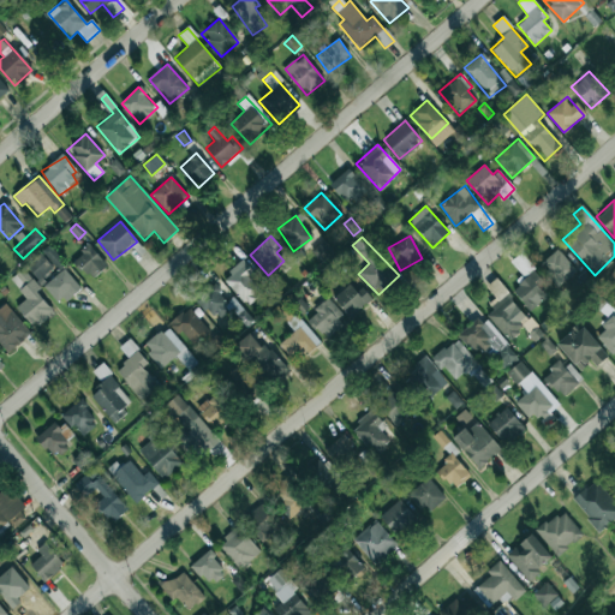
[(334,252),(324,240),(310,252),(321,263),(334,252)]
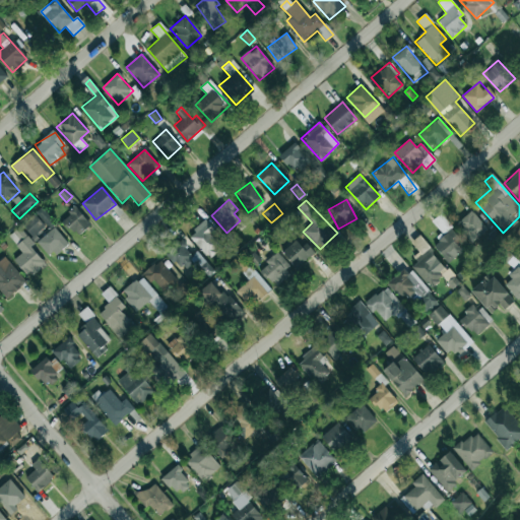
[(22,225),(33,237),(46,225),(49,230),(56,223),(42,207),(22,225)]
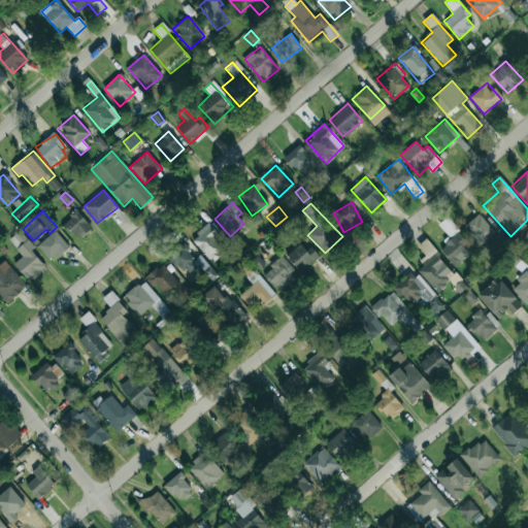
[(92,229),(77,210),(63,222),(76,240),(92,229)]
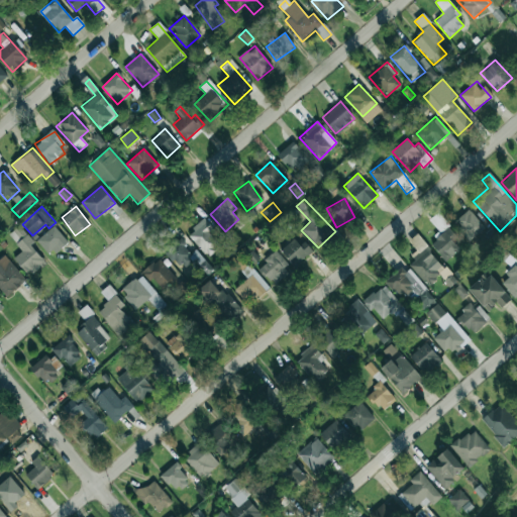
[(453,222),(469,240),(484,228),(469,209),(453,222)]
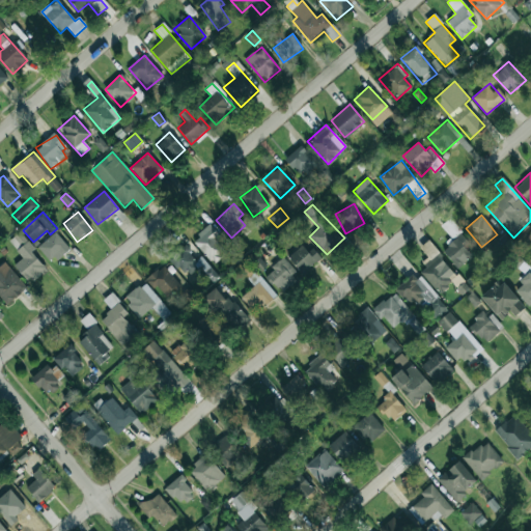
[(457,268),(471,255),(465,248),(470,243),(449,219),(441,226),(453,241),(442,251),(457,268)]
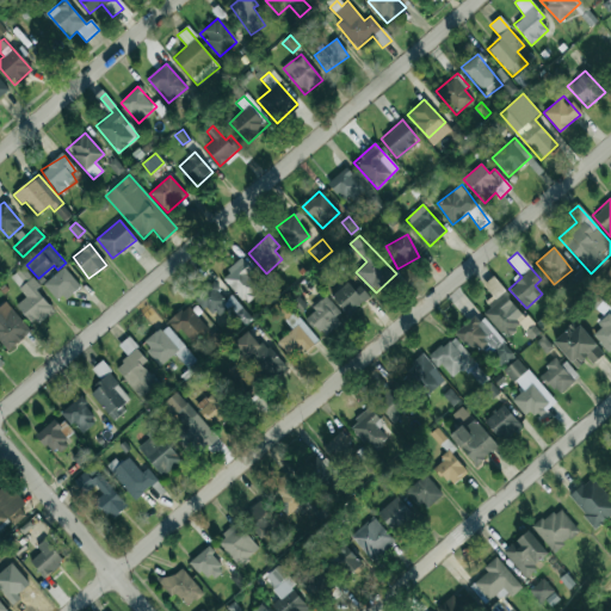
[(245,303),(266,284),(241,258),(221,277),(245,303)]
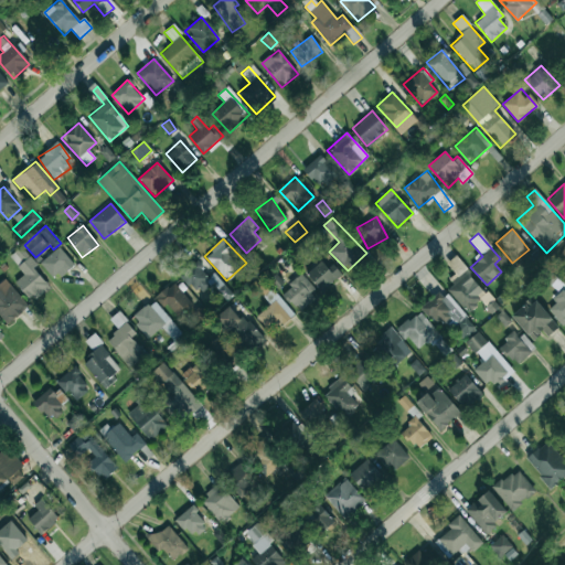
[(36,264),(21,246),(9,257),(24,274),(14,283),(32,302),(50,287),(33,267),(36,264)]
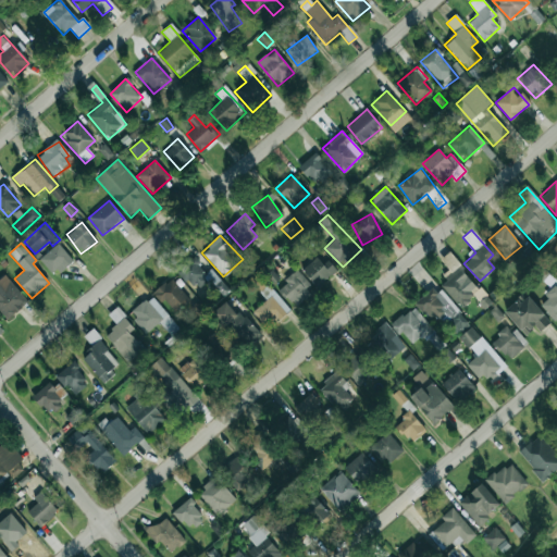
[(40,259),(57,276),(74,261),(58,244),(40,259)]
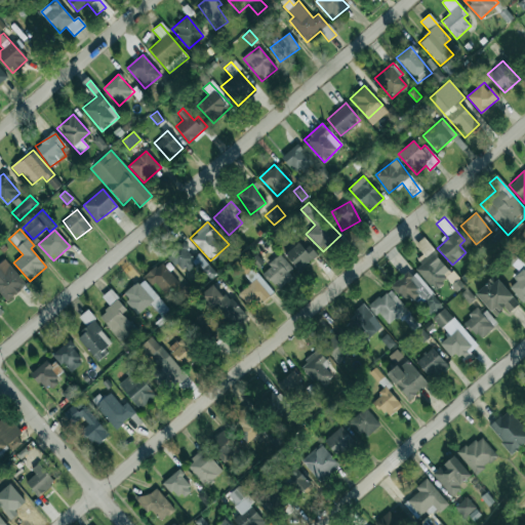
[(453,273),(421,239),(415,245),(426,256),(413,267),(434,290),(453,273)]
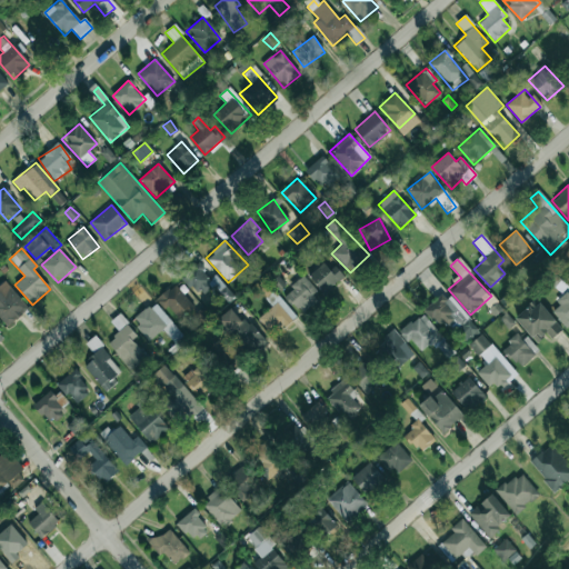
[(326,293),(342,277),(325,260),(308,277),(326,293)]
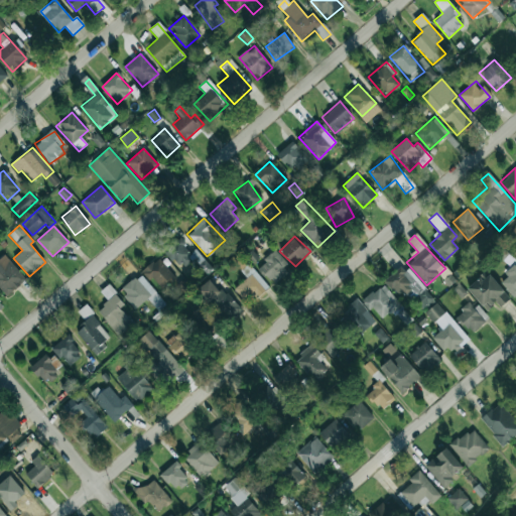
[(192,258),(198,265),(204,260),(195,248),(189,251),(179,238),(163,250),(177,269),(192,258)]
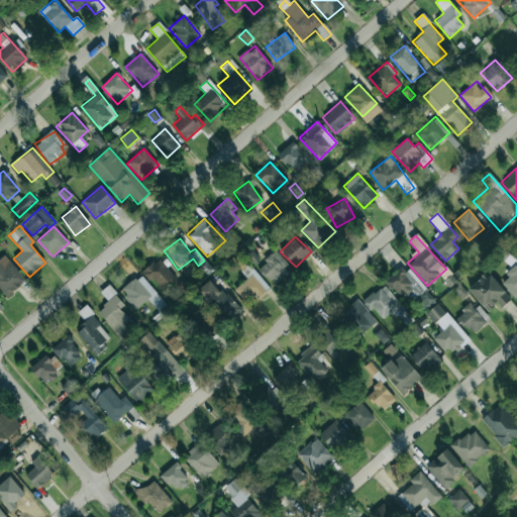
[(257,268),(274,286),(291,271),(275,252),(257,268)]
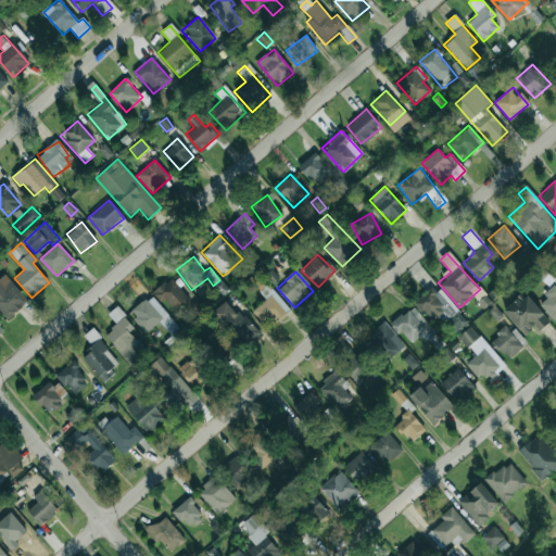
[(0,310),(8,318),(27,302),(5,275),(0,278),(0,310)]
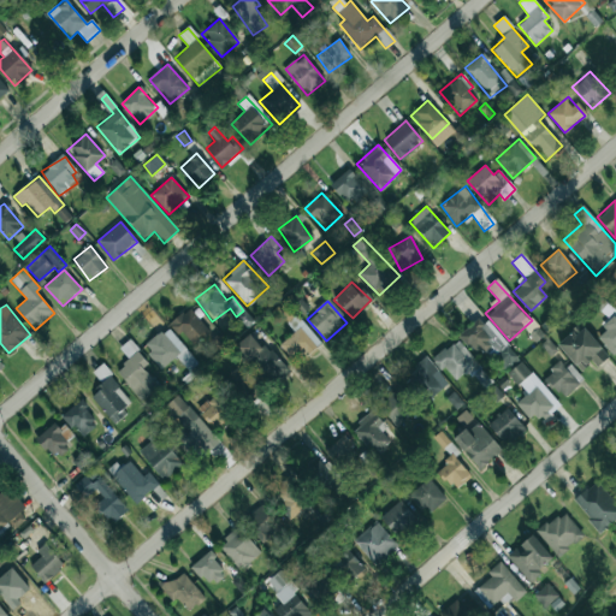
[(171,324),(193,348),(209,331),(188,308),(171,324)]
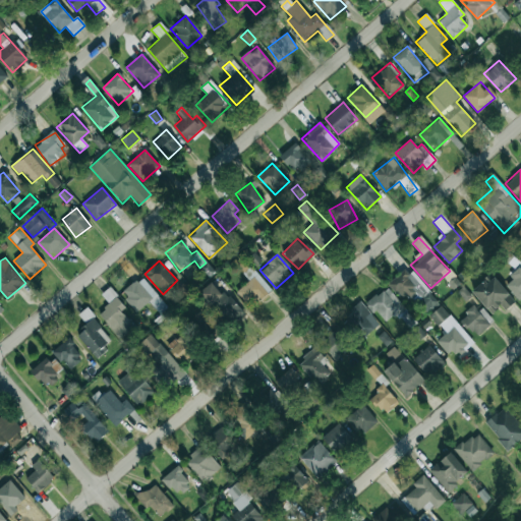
[(271,289),(250,267),(243,274),(249,280),(236,292),(250,308),(271,289)]
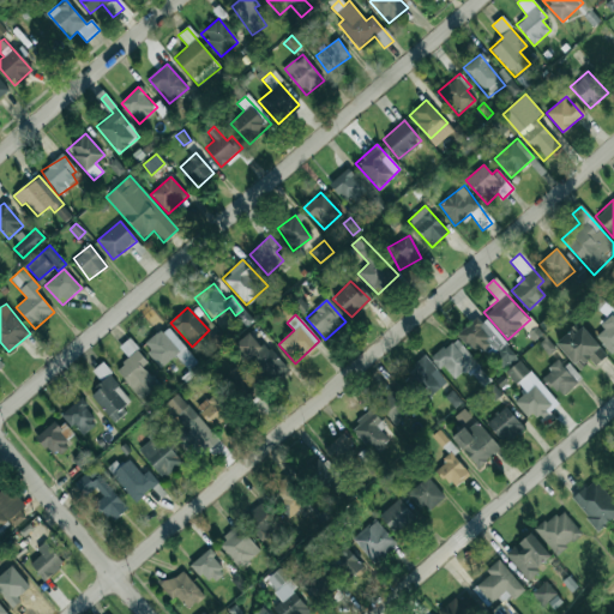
[(480,314),(459,332),(483,360),(492,353),(505,367),(517,356),(480,314)]
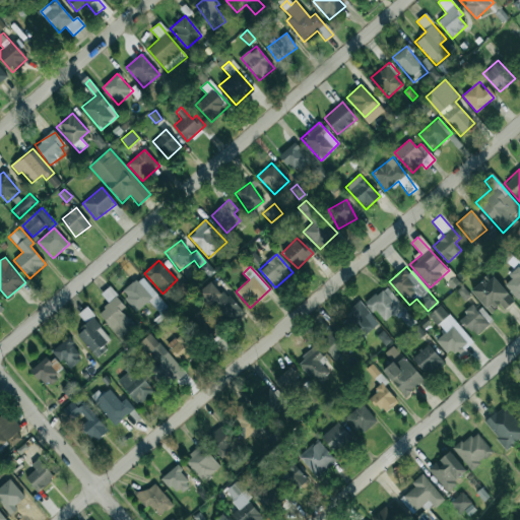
[(517,299),(519,296),(519,267),(504,282),(517,299)]
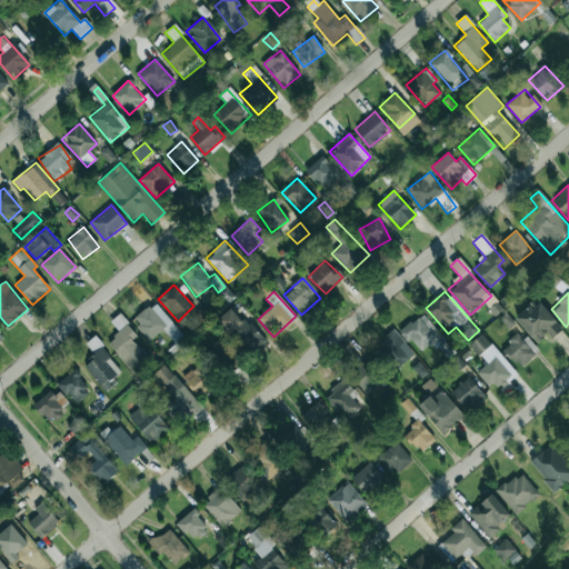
[(546,335),(551,340),(562,329),(537,300),(516,319),(537,342),(546,335)]
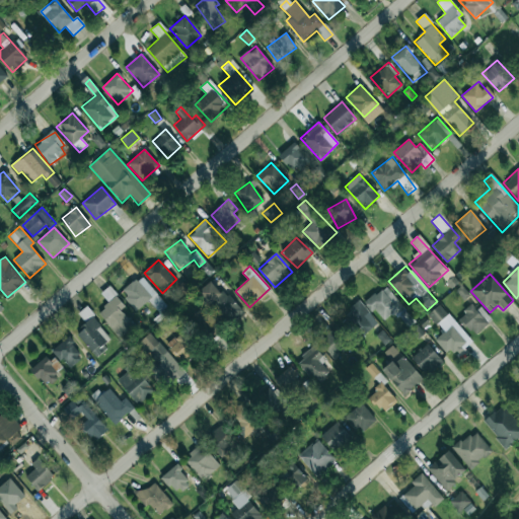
[(149,300),(158,313),(166,308),(143,275),(121,291),(134,311),(149,300)]
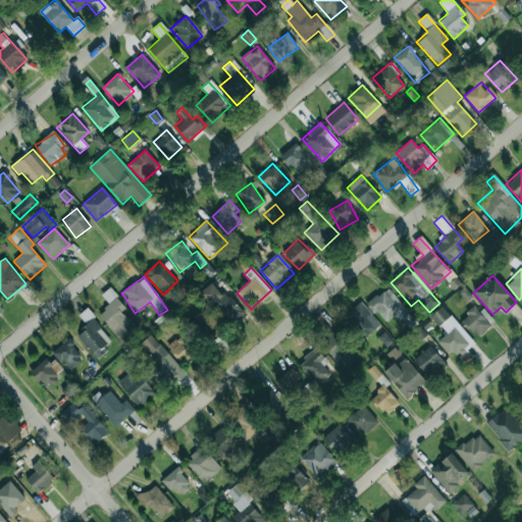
[(200,293),(227,328),(243,316),(215,280),(200,293)]
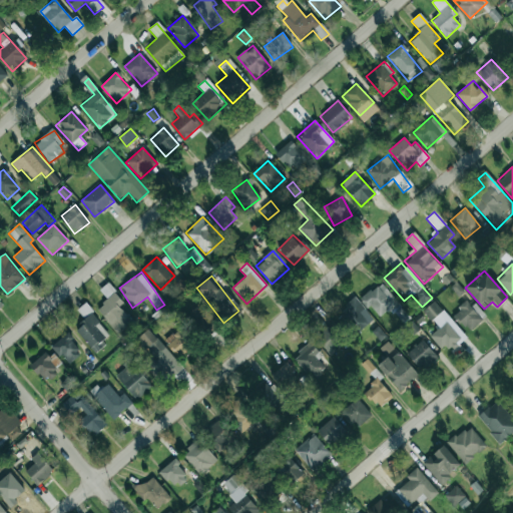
[(378,319),(398,304),(381,283),(362,298),(378,319)]
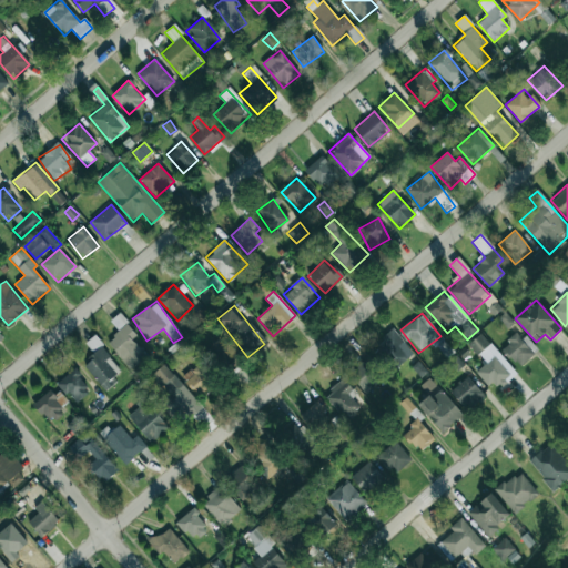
[(146,357),(131,338),(137,335),(119,314),(110,321),(119,332),(107,342),(131,371),(146,357)]
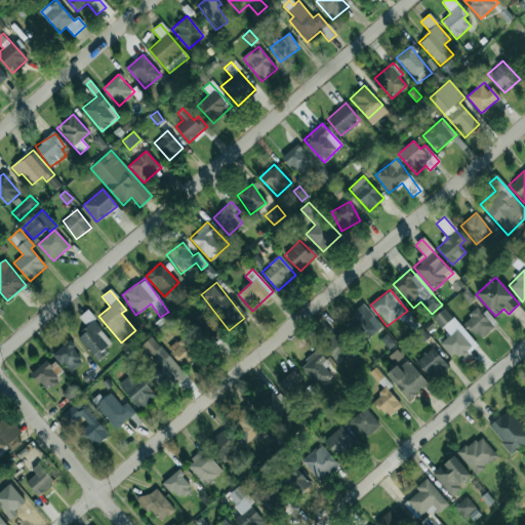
[(346,321),(365,341),(382,326),(363,305),(346,321)]
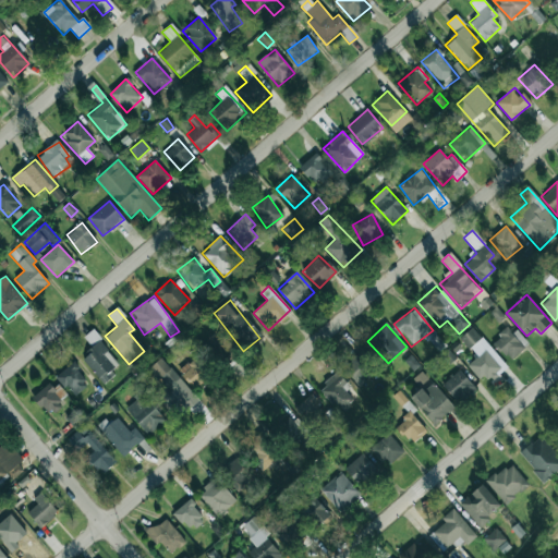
[(492,342),(509,361),(528,344),(510,326),(492,342)]
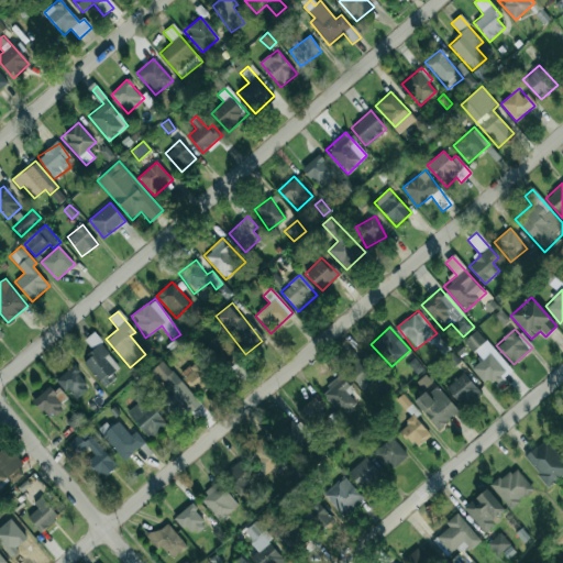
[(482,361),(473,368),(490,388),(511,370),(476,330),(464,341),(482,361)]
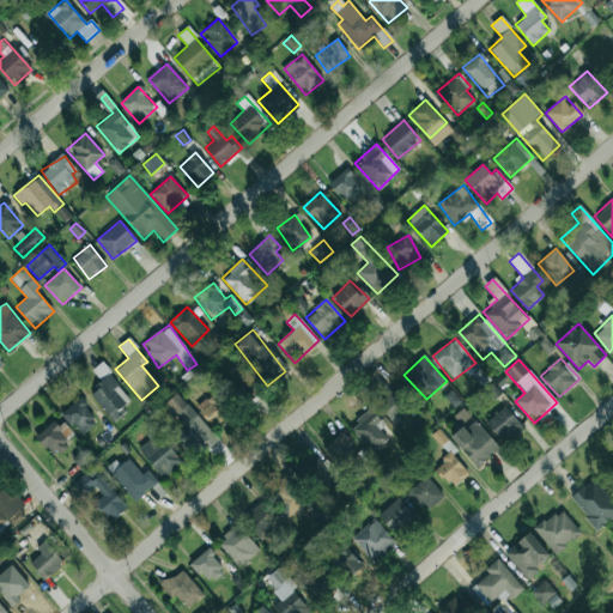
[(114,423),(126,412),(122,407),(131,400),(101,363),(92,370),(102,382),(89,393),(114,423)]
